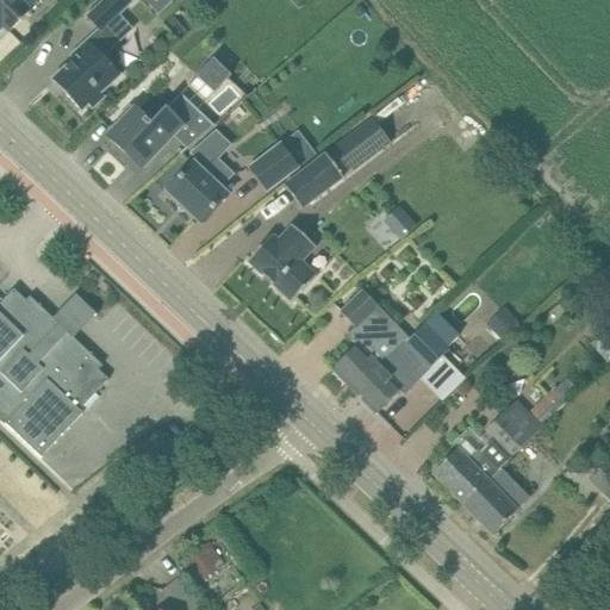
[(0,0),(0,30),(4,26),(10,33),(31,12),(19,0),(0,0)]
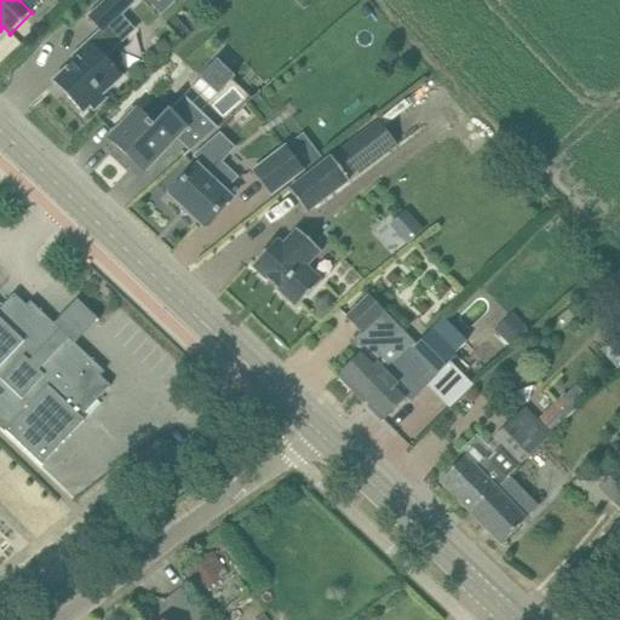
[(132,0),(105,0),(87,17),(102,32),(103,33),(121,16),(136,3),(132,0)]
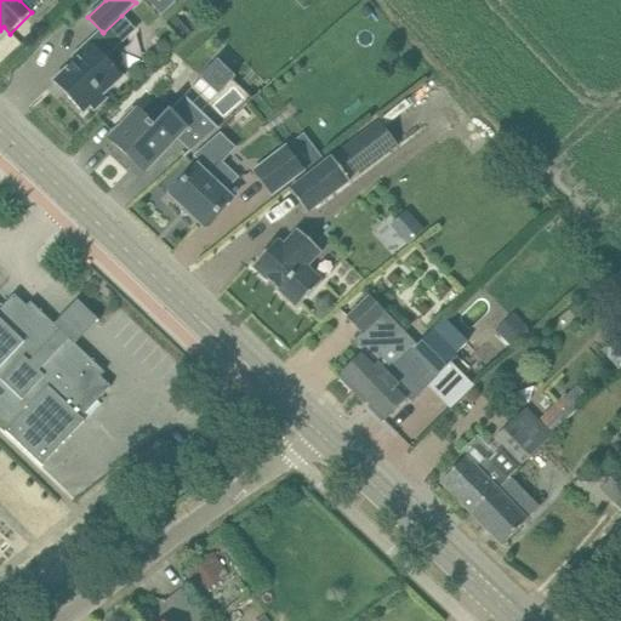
[(170,0),(142,0),(157,16),(172,3),(170,0)]
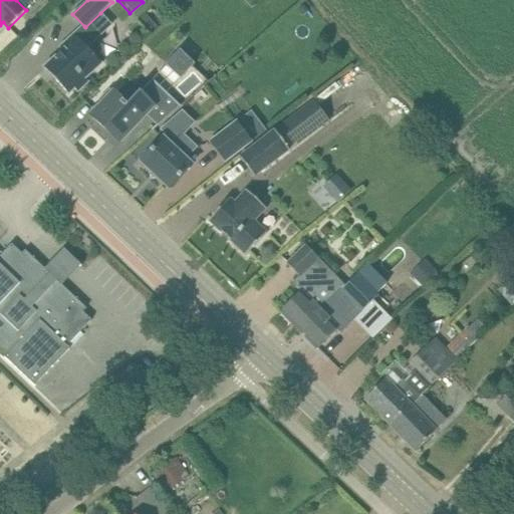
[(63,51),(44,68),(68,94),(74,88),(77,91),(87,82),(84,79),(101,64),(86,48),(111,25),(100,13),(85,27),(84,26),(60,48),(63,51)]
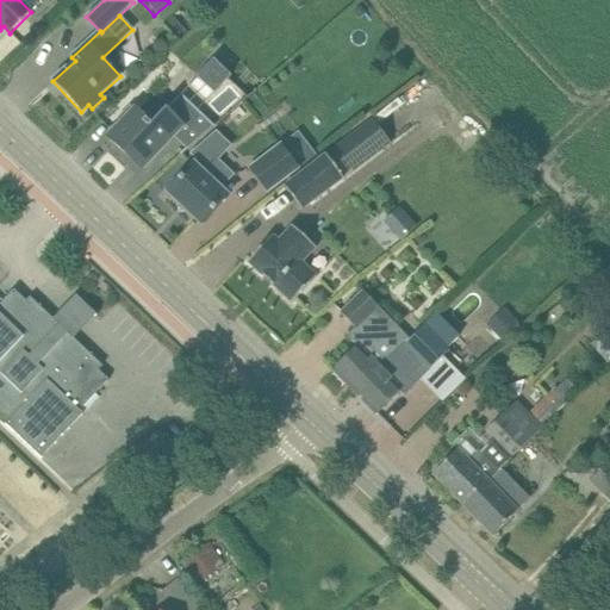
[(206,61),(192,76),(209,91),(223,75),(206,61)]
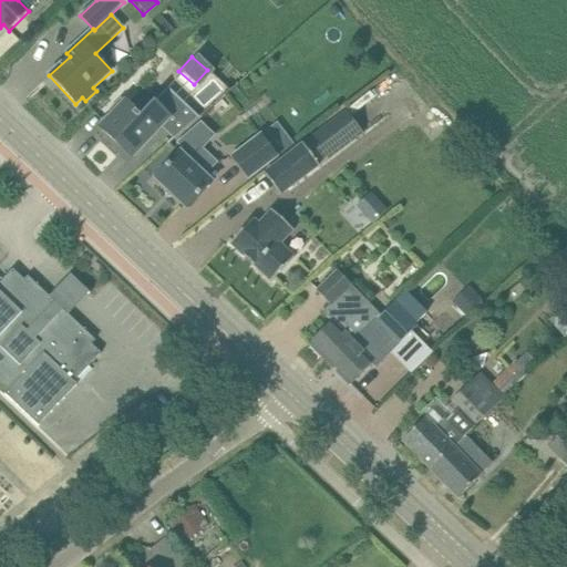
[(101,127),(124,150),(127,146),(135,154),(137,151),(138,151),(164,123),(177,135),(167,143),(168,144),(199,117),(168,88),(141,116),(121,98),(109,111),(110,112),(112,110),(115,113),(101,127)]
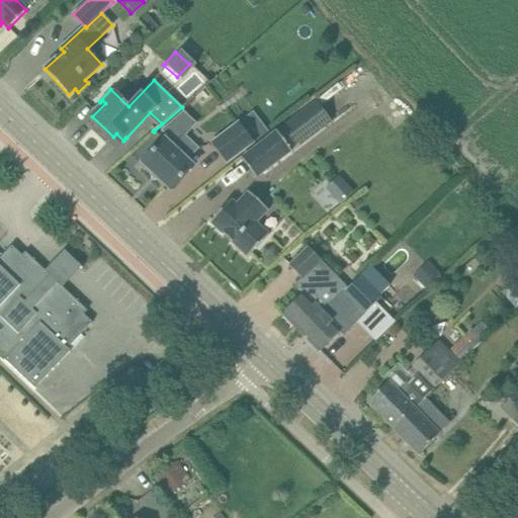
[(310,101),(276,133),(296,153),(329,122),(310,101)]
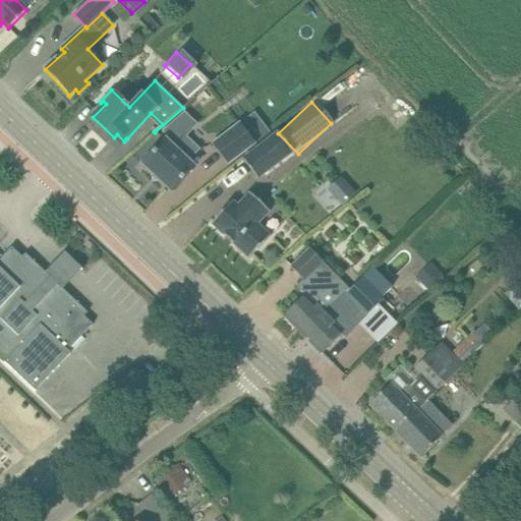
[(240,123),(213,145),(230,166),(257,145),(240,123)]
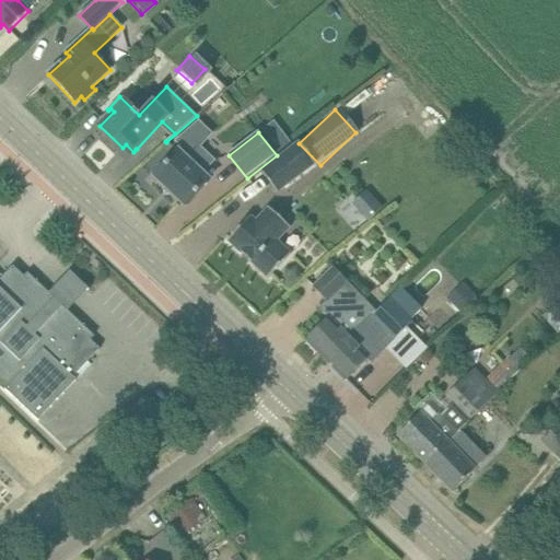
[(153,177),(185,207),(210,181),(203,174),(216,161),(191,138),(178,151),(153,177)]
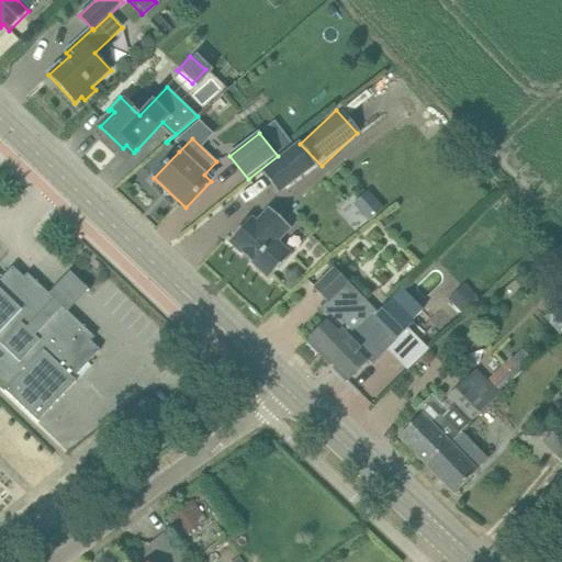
[(316,165),(300,143),(261,172),(278,193),(316,165)]
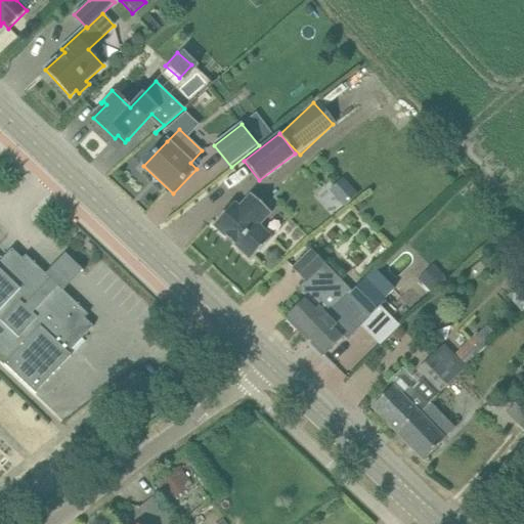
[(325,190),(342,206),(355,192),(339,177),(325,190)]
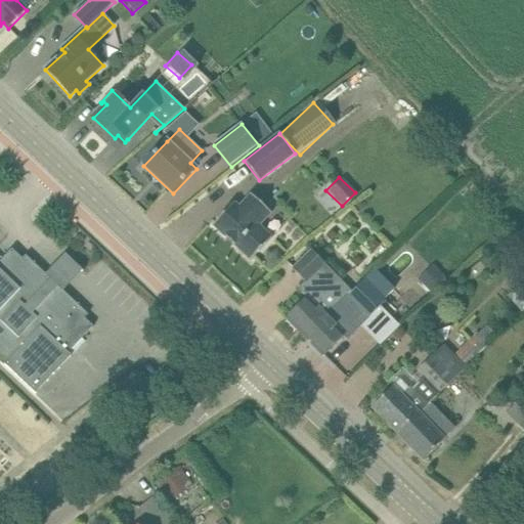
[(238,207),(234,203),(213,225),(251,261),(273,236),(261,226),(272,214),(250,193),(238,207)]
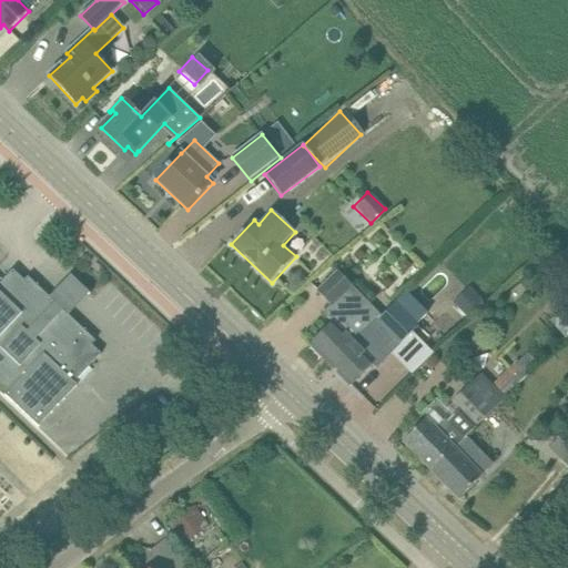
[(0,392),(4,397),(6,396),(39,427),(78,386),(74,382),(101,354),(92,345),(95,341),(28,277),(24,281),(13,270),(0,283),(0,392)]
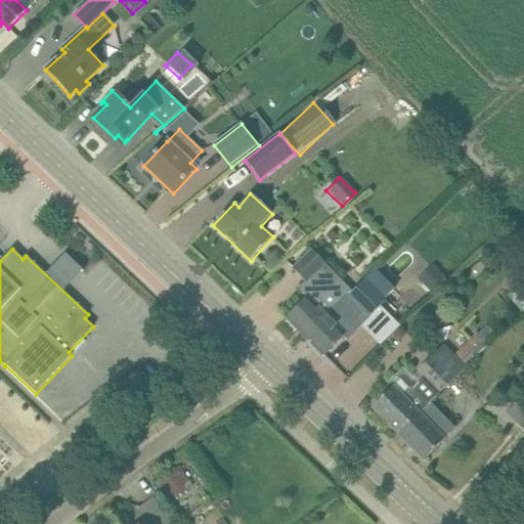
[(304,338),(352,291),(312,251),(293,269),(304,281),(298,289),(307,298),(286,318),(304,338)]
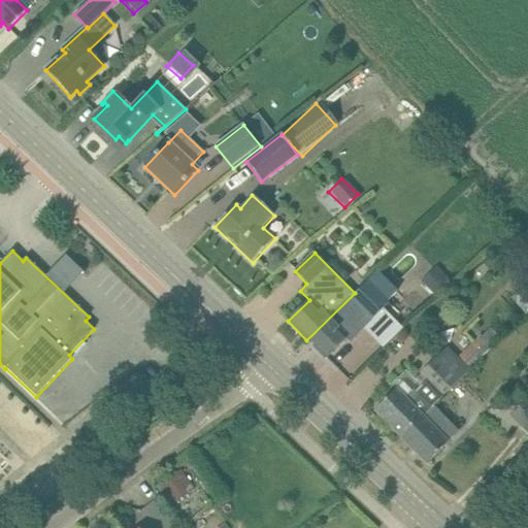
[(351,341),(389,301),(388,300),(398,289),(388,278),(389,277),(381,269),(306,340),(325,360),(348,337),(351,341)]
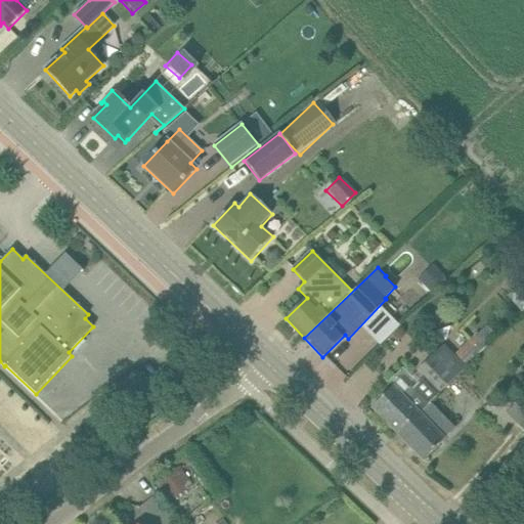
[(373,407),(398,434),(420,413),(426,405),(444,388),(487,347),(477,335),(455,355),(443,343),(418,370),(425,377),(404,398),(394,387),(373,407)]
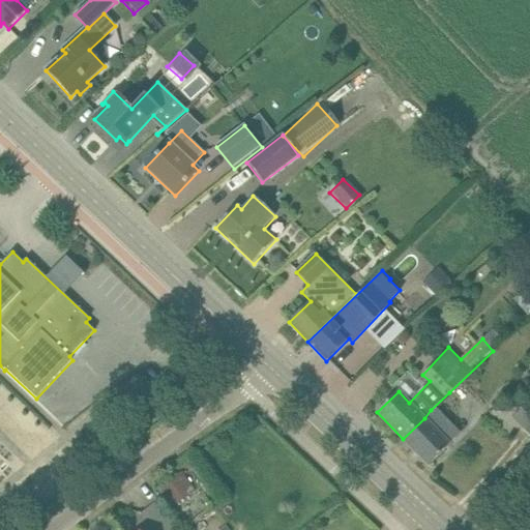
[(424,418),(403,439),(429,466),(451,444),(450,442),(460,433),(435,407),(449,392),(431,410),(424,418)]
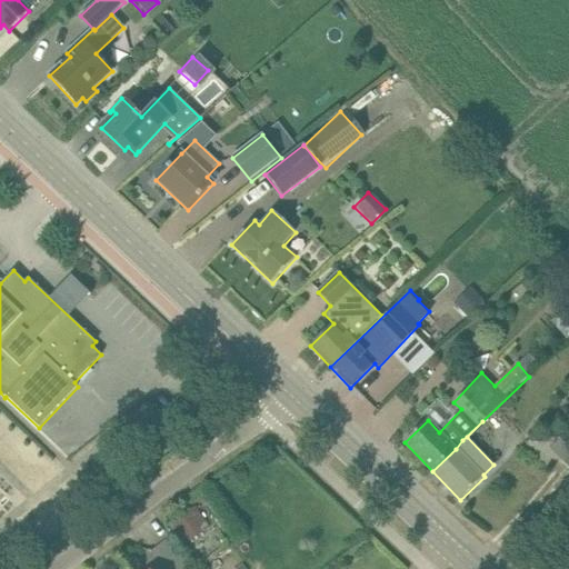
[(568,428),(551,447),(568,465),(568,428)]
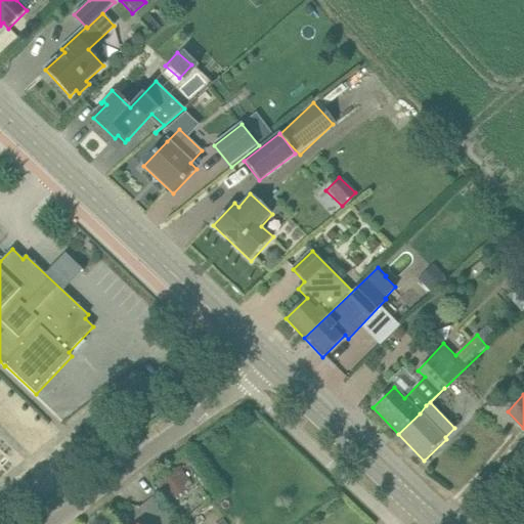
[(177,466),(157,479),(171,499),(190,486),(177,466)]
